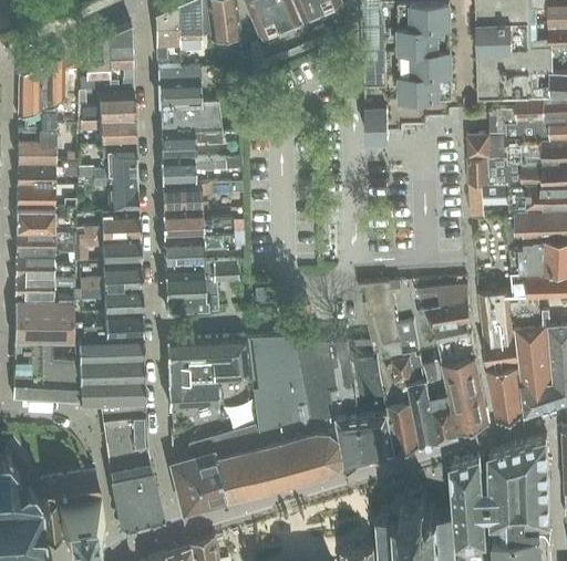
[(199,0),(186,0),(177,4),(179,49),(181,49),(181,39),(194,39),(195,50),(208,49),(207,38),(202,39),(199,0)]
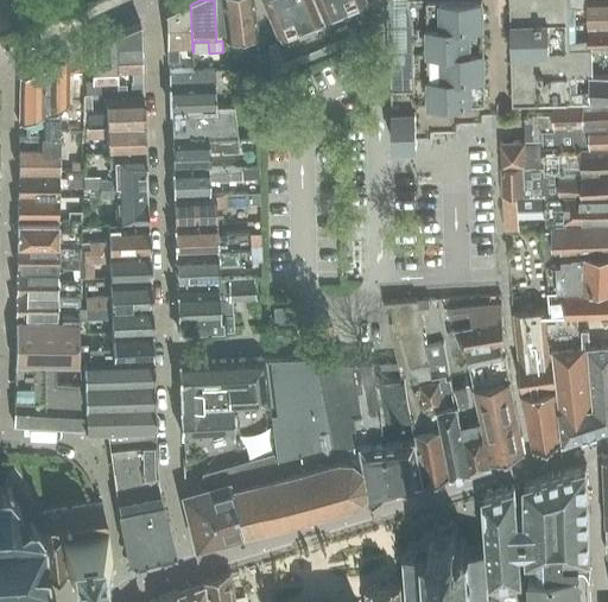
[(252,0),(221,0),(227,46),(258,42),(252,0)]
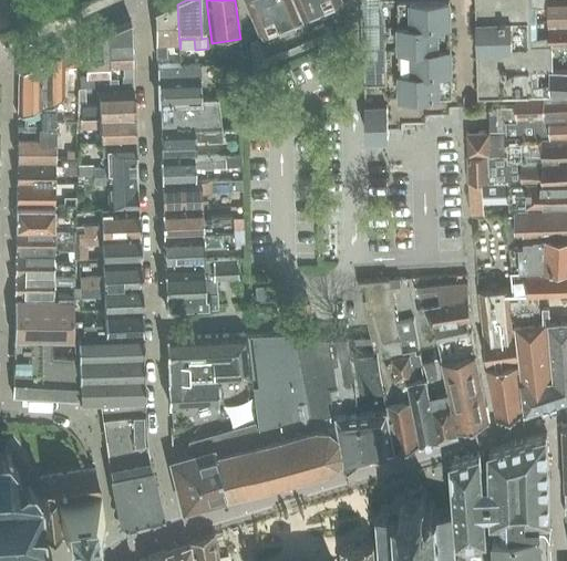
[(302,26),(291,0),(243,0),(258,37),(259,35),(263,42),(279,35),(279,37),(286,33),(302,26)]
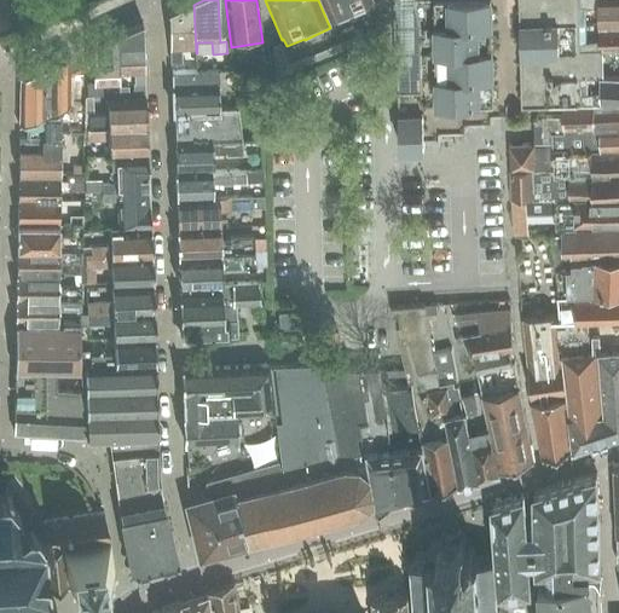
[(318,0),(330,28),(348,21),(350,21),(357,18),(356,17),(374,9),(370,1),(372,1),(371,0),(318,0)]
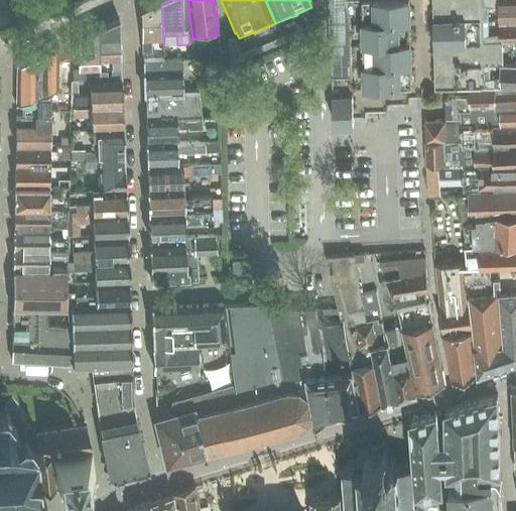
[(367,120),(368,120),(368,112),(388,112),(388,114),(390,113),(390,105),(410,105),(410,106),(411,106),(411,98),(423,98),(423,100),(424,99),(424,88),(470,88),(515,87),(515,60),(501,60),(501,40),(501,19),(500,0),(346,0),(351,19),(352,77),(333,77),(334,127),(355,126),(354,117),(367,117),(367,120)]
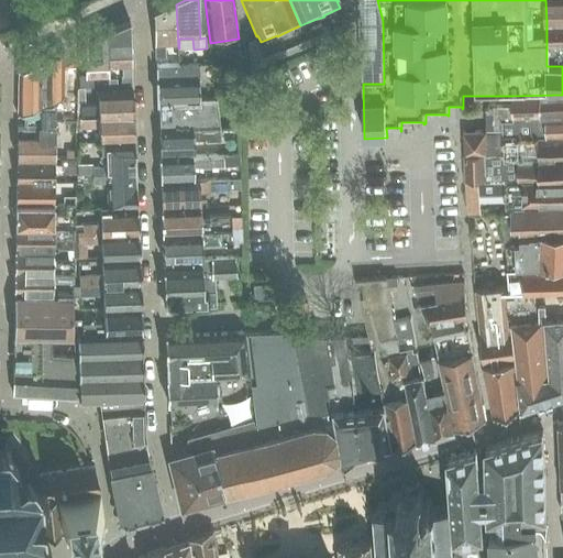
[(562,0),(545,0),(547,21),(562,20),(562,0)]
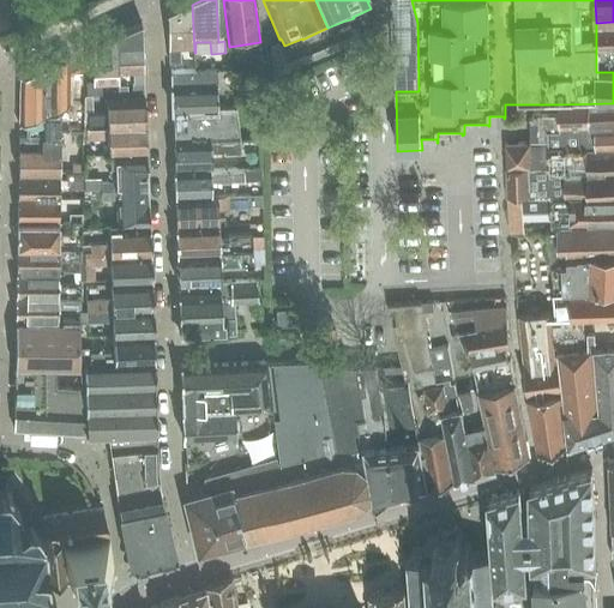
[(169,67),(172,67),(181,67),(180,53),(194,53),(192,5),(168,16),(169,67)]
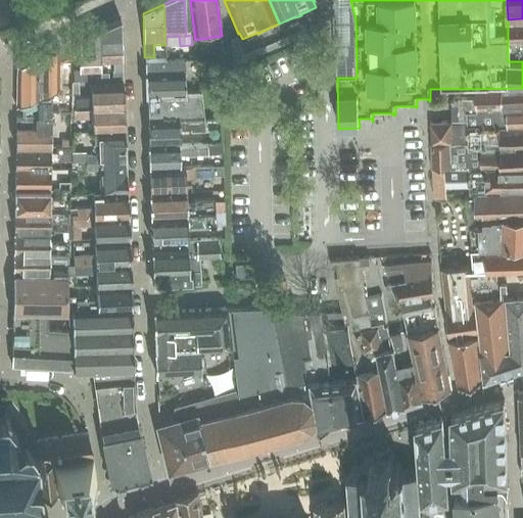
[(522,18),(508,19),(508,41),(522,41),(522,18)]
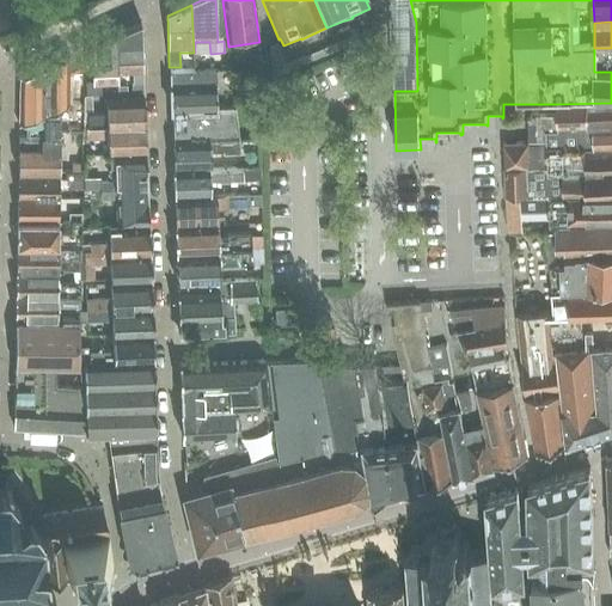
[(142,28),(118,37),(118,75),(133,74),(133,90),(129,90),(129,98),(144,97),(142,28)]
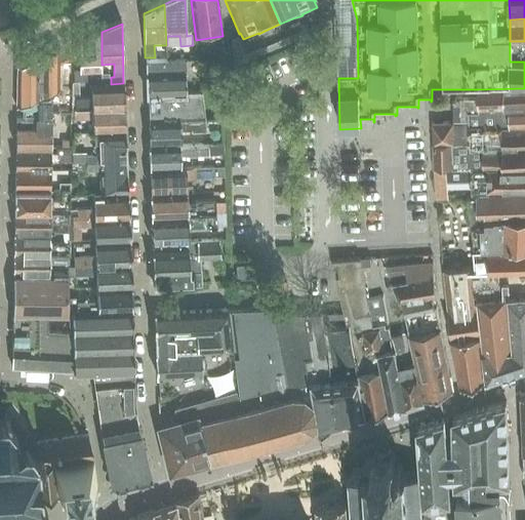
[(319,33),(319,28),(308,33),(310,37),(319,33)]
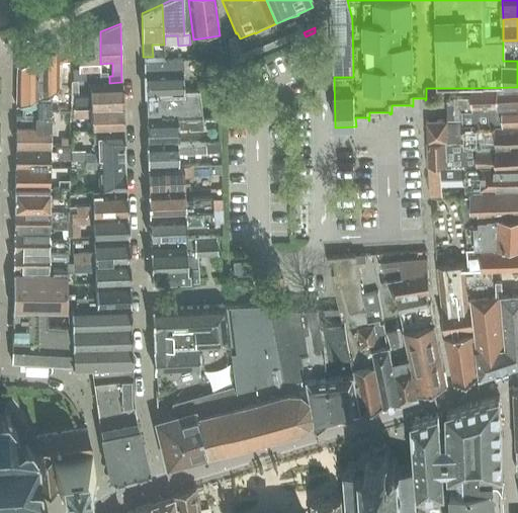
[(78,72),(72,72),(72,85),(86,84),(86,73),(100,72),(100,64),(100,31),(77,41),(78,72)]
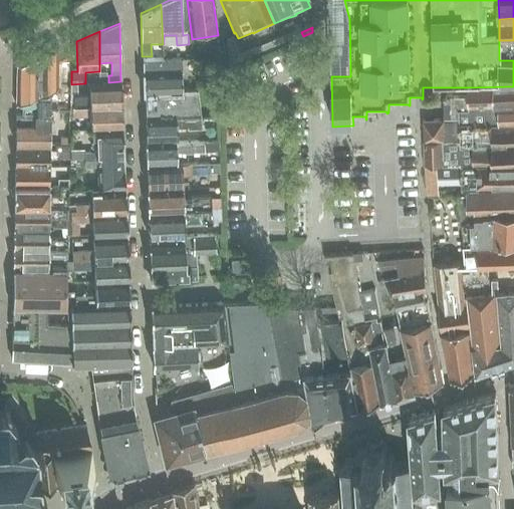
[(231,57),(235,56),(239,54),(233,40),(226,42),(228,59),(231,57)]
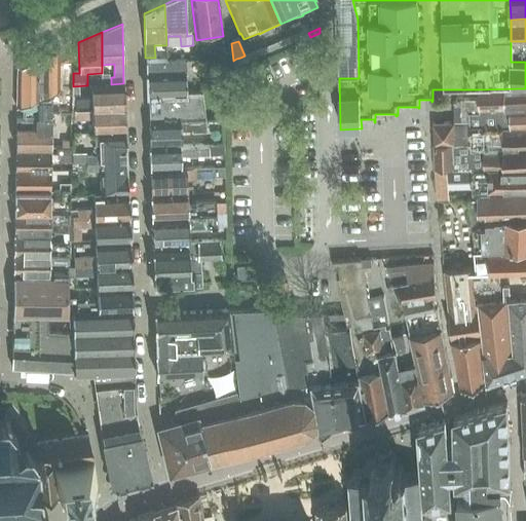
[(525,41),(511,41),(511,62),(525,62),(525,41)]
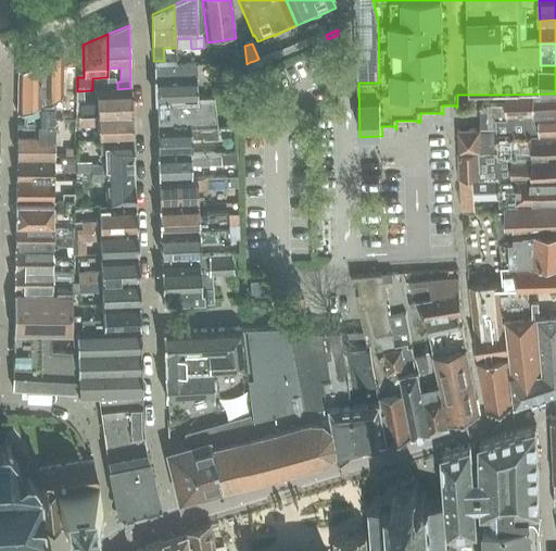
[(41,65),(41,109),(41,126),(55,126),(55,102),(63,98),(63,89),(66,89),(66,119),(76,119),(77,90),(77,66),(63,66),(63,54),(41,65)]
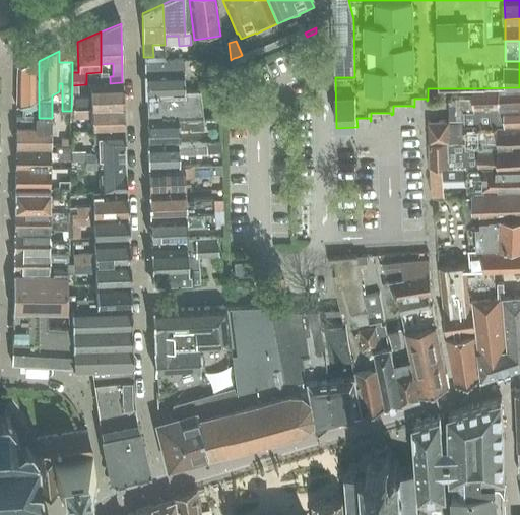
[(243,58),(242,55),(238,57),(242,64),(250,61),(248,56),(243,58)]
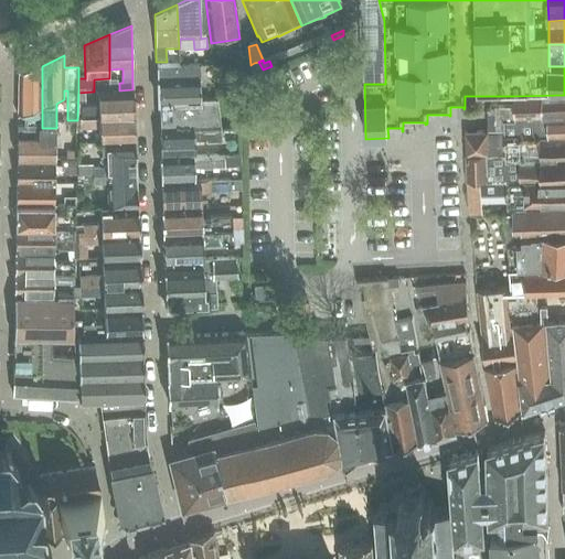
[(181,64),(158,65),(161,132),(220,129),(216,103),(200,104),(199,82),(201,82),(201,70),(191,70),(191,66),(181,64)]
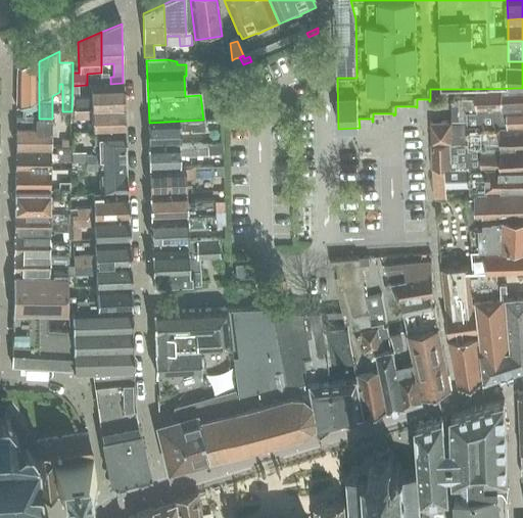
[(39,119),(39,102),(39,61),(17,71),(16,110),(24,107),(24,118),(39,119)]
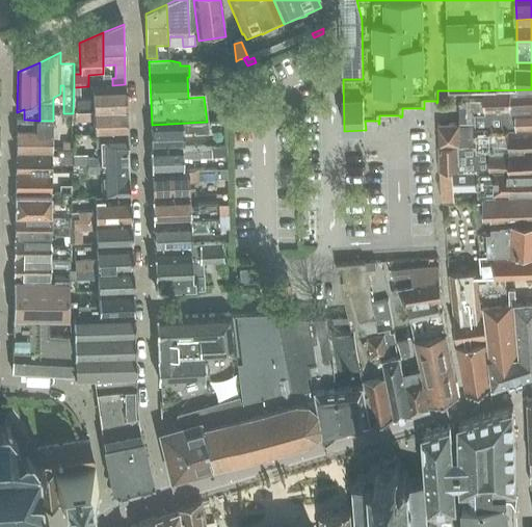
[(92,89),(94,103),(77,104),(77,114),(94,114),(127,113),(125,88),(92,89)]
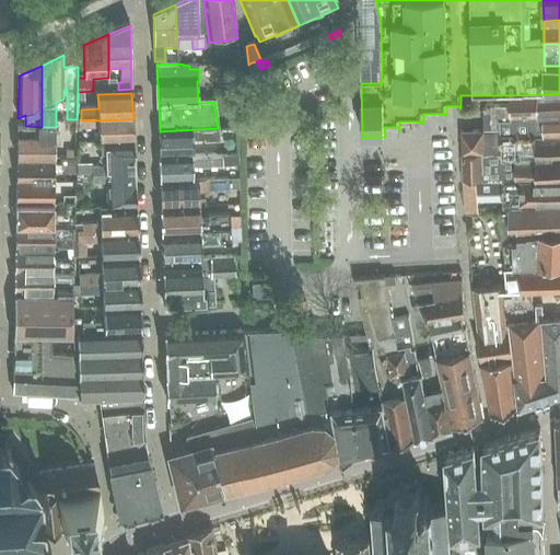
[(559,117),(559,94),(510,95),(510,110),(492,110),(483,112),(485,135),(462,135),(464,159),(485,159),(501,158),(500,140),(500,119),(559,117)]
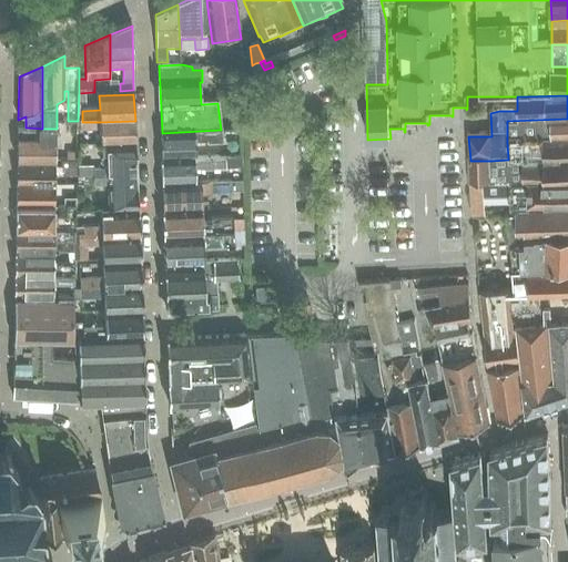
[(567,141),(567,119),(507,121),(507,142),(567,141)]
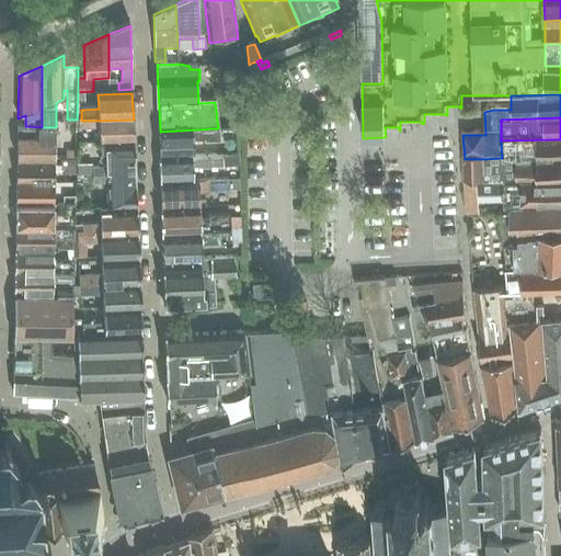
[(100,146),(105,146),(135,145),(134,120),(99,121),(81,121),(79,121),(79,132),(99,132),(100,146)]
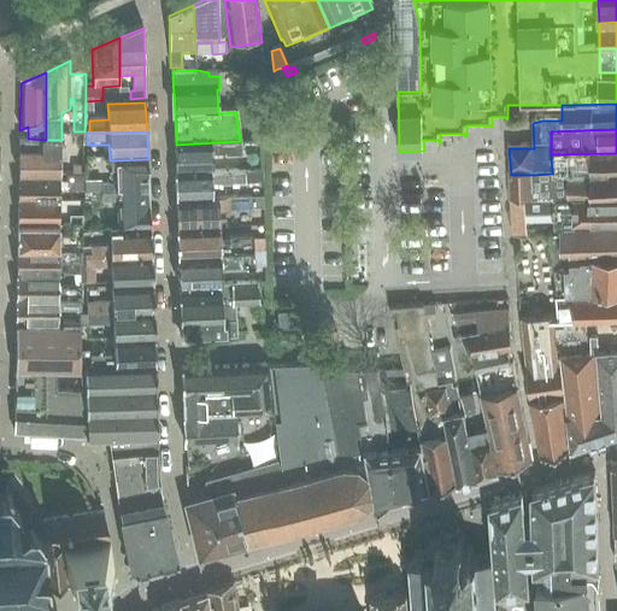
[(83,168),(66,168),(66,172),(60,172),(60,141),(19,141),(19,178),(60,178),(66,178),(83,177),(83,168)]
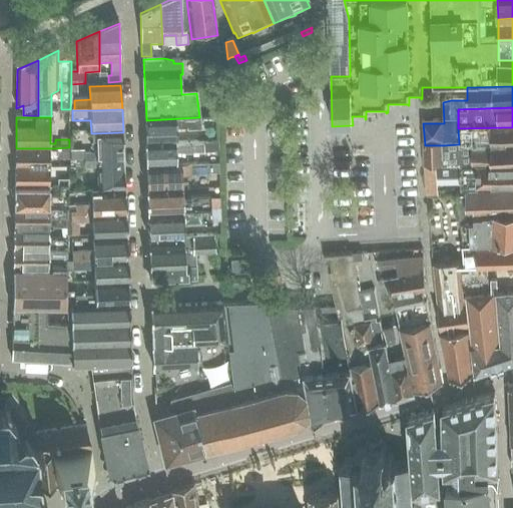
[(200,131),(199,117),(146,120),(147,143),(176,142),(176,131),(188,130),(188,132),(200,131)]
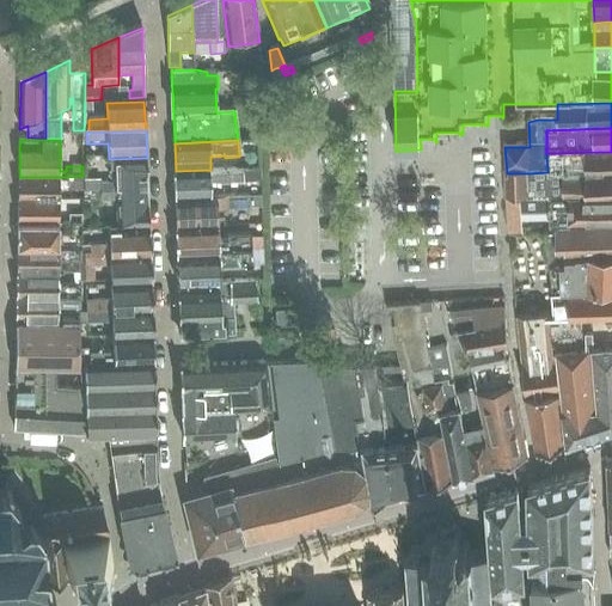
[(549,178),(563,178),(563,182),(587,182),(587,178),(611,176),(611,152),(546,153),(548,172),(549,178)]
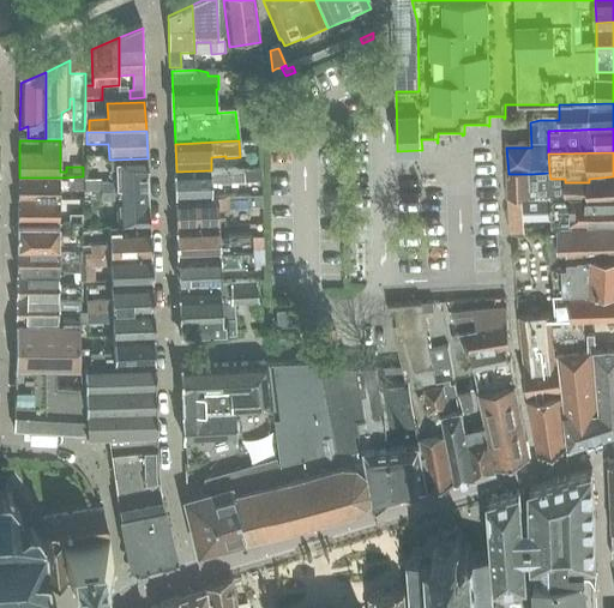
[(149,194),(148,158),(115,160),(115,186),(101,186),(101,184),(85,184),(85,196),(102,196),(149,194)]
